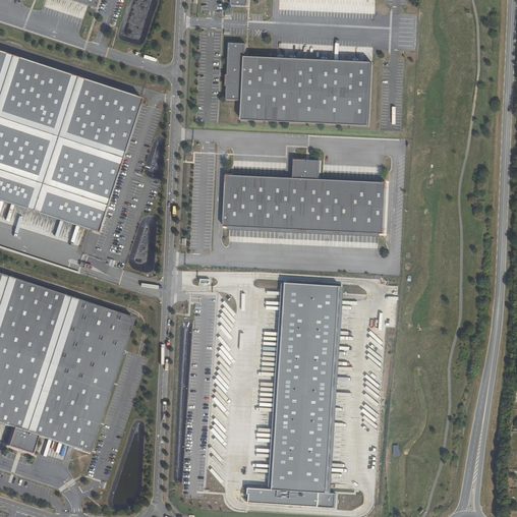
[(223,77),(225,77),(224,91),(240,92),(239,111),(365,116),(368,53),(242,48),(242,36),(226,35),(225,65),(227,65),(227,66),(224,66),(223,77)]
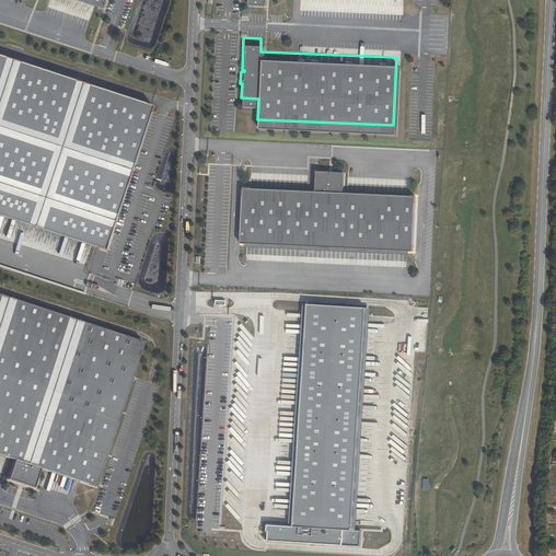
[(147,102),(0,53),(0,213),(100,246),(147,102)]
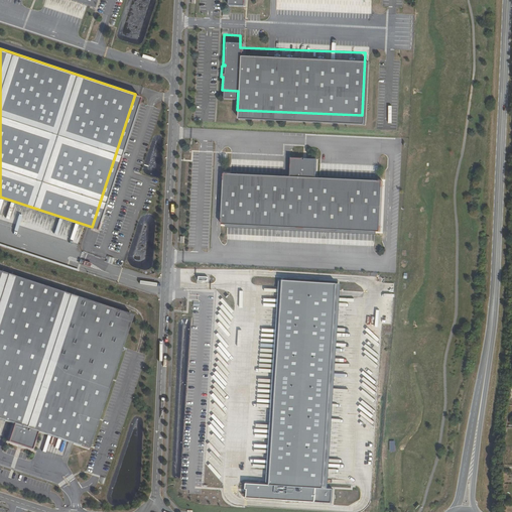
[(287,154),(286,173),(221,170),(219,221),(376,228),(378,177),(312,174),(312,157),(312,155),(300,155),(300,156),(299,156),(299,155),(287,154)]
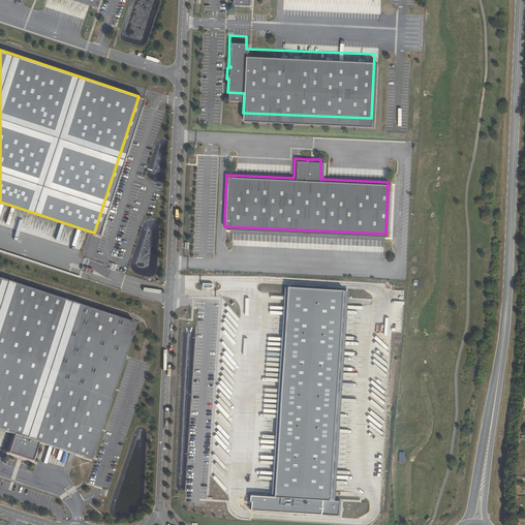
[(38,442),(91,459),(134,321),(0,279),(0,430),(13,434),(8,453),(33,461),(38,442)]
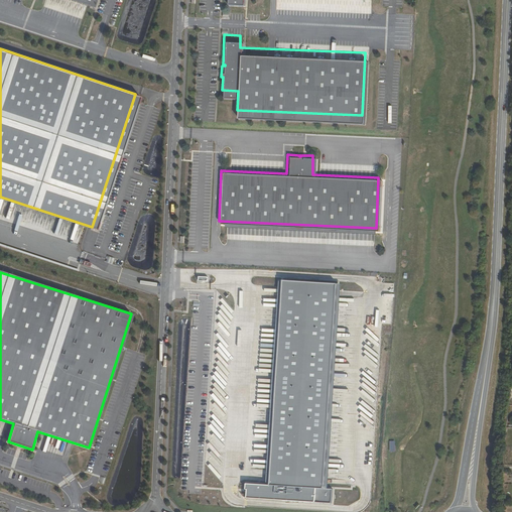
[(268,482),(244,481),(244,486),(246,486),(245,495),(313,499),(330,500),(330,486),(325,486),(339,280),(281,277),(268,482)]
